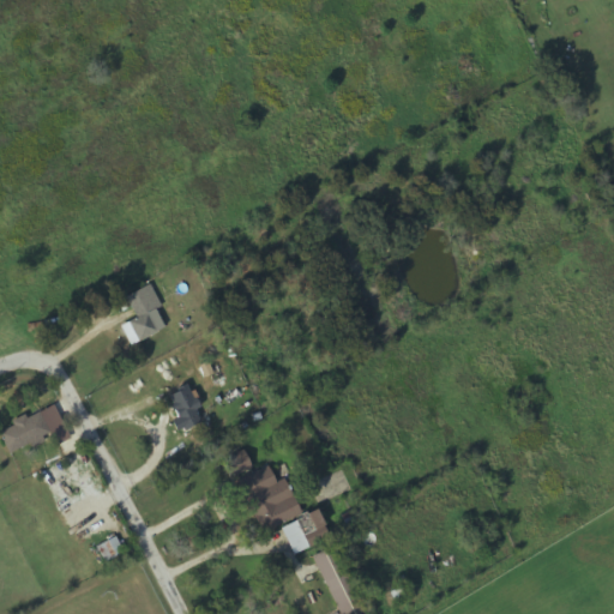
[(120,326),(128,347),(167,330),(148,287),(126,296),(136,319),(120,326)]
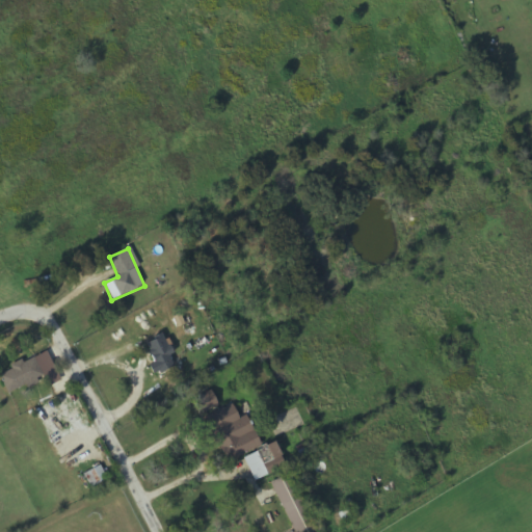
[(147,340),(155,372),(174,367),(165,335),(147,340)]
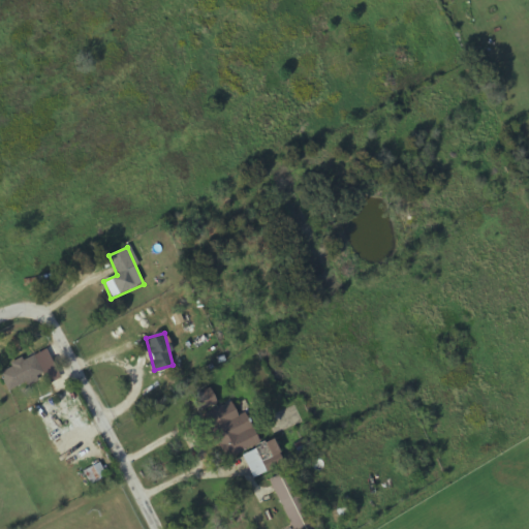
[(0,371),(0,376),(7,393),(42,375),(32,355),(0,371)]
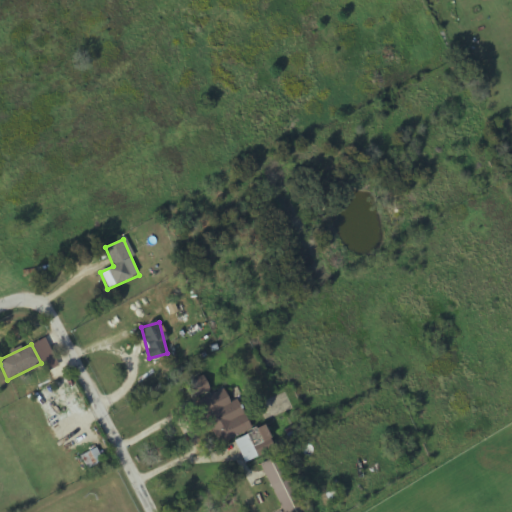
[(249,432),(234,394),(213,402),(206,384),(192,389),(214,446),(249,432)]
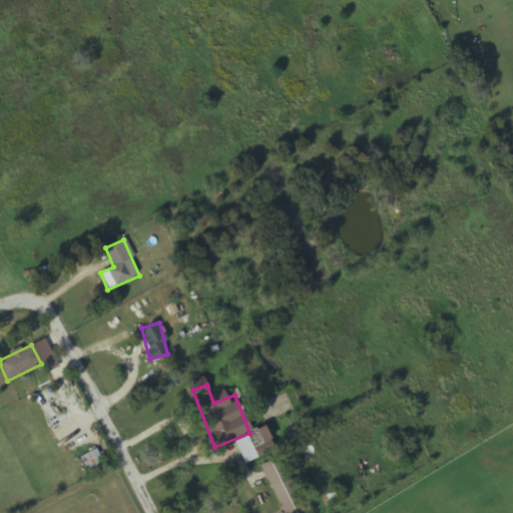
[(254,460),(249,438),(237,440),(242,463),(254,460)]
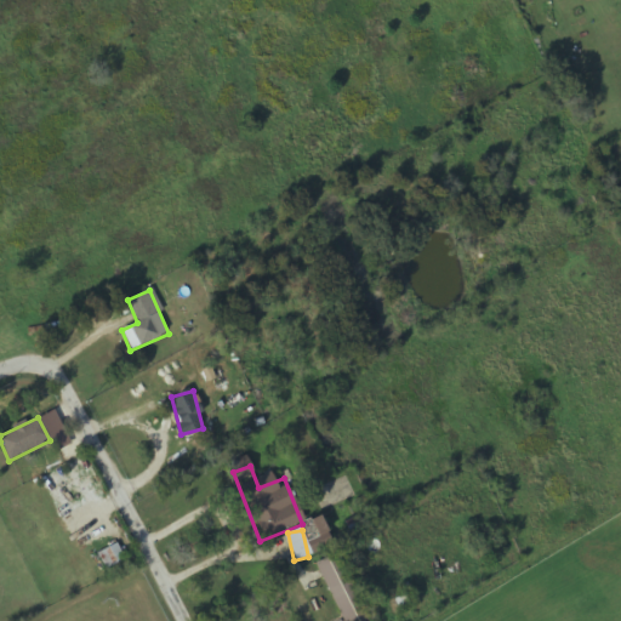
[(98,553),(106,569),(124,560),(117,545),(98,553)]
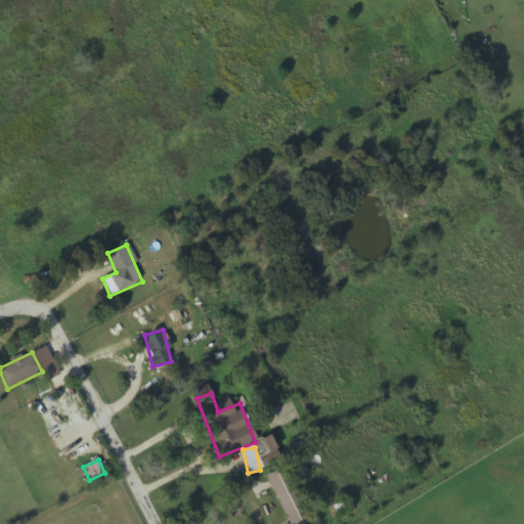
[(265,475),(288,523),(312,523),(313,523),(287,466),(265,475)]
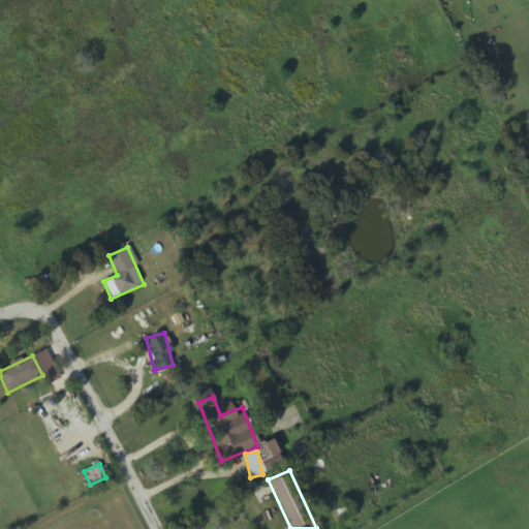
All buildings are outlined.
